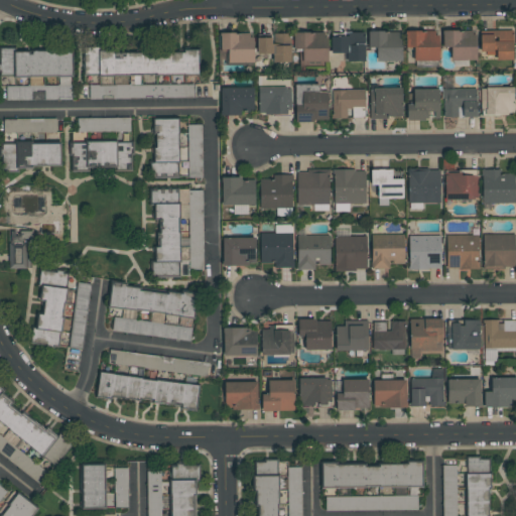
[(439,60),(438,28),(406,29),(406,48),(413,48),(414,60),(439,60)]
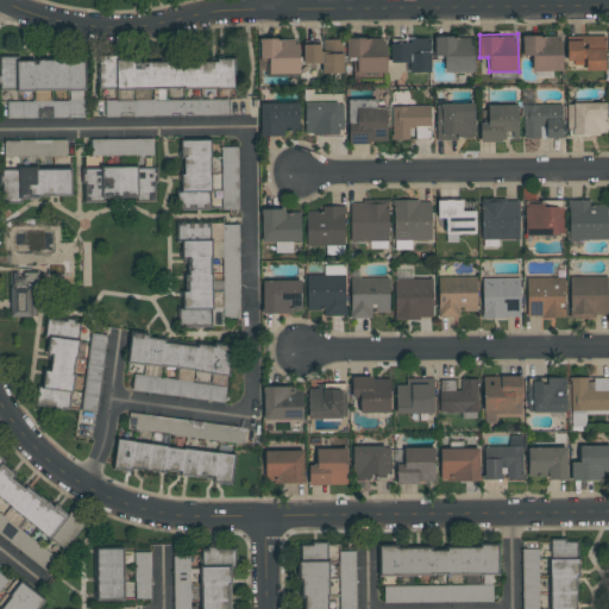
[(562,41),(544,41),(544,33),(522,33),(522,56),(531,56),(532,71),(563,70),(562,41)]
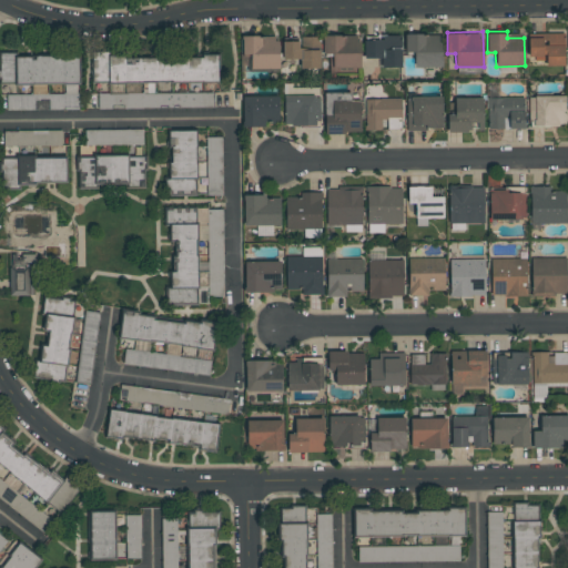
[(415,68),(442,67),(442,36),(425,37),(425,32),(405,32),(406,53),(415,53),(415,68)]
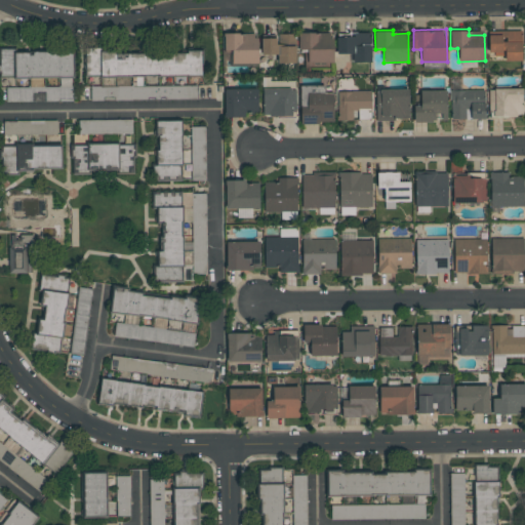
[(522,62),(521,30),(488,31),(488,53),(503,53),(503,62),(522,62)]
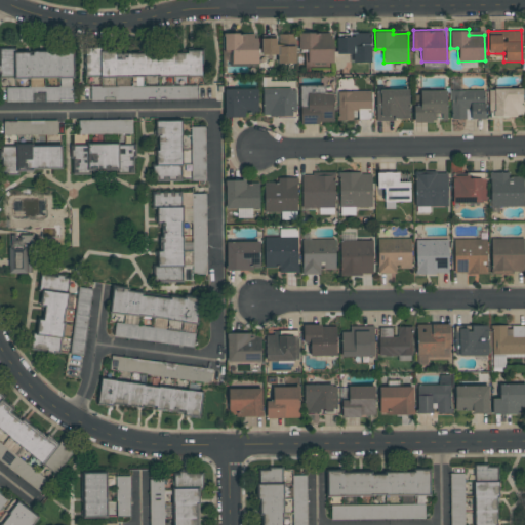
[(332,64),(333,32),(299,31),(298,50),(307,50),(307,63),(332,64)]
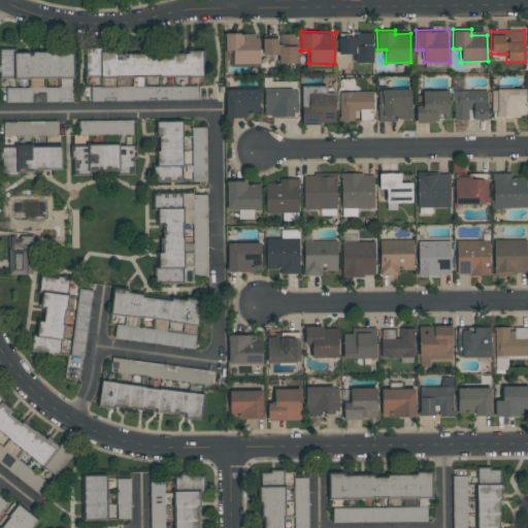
[(339,54),(355,55),(355,62),(372,63),(373,32),(339,31),(339,54)]
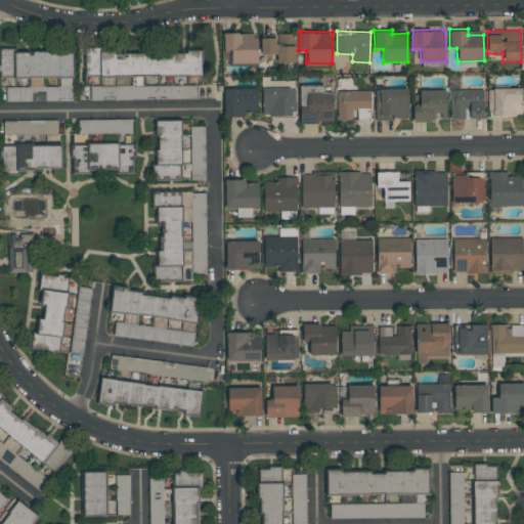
[(257,64),(256,32),(222,32),(223,64),(257,64)]
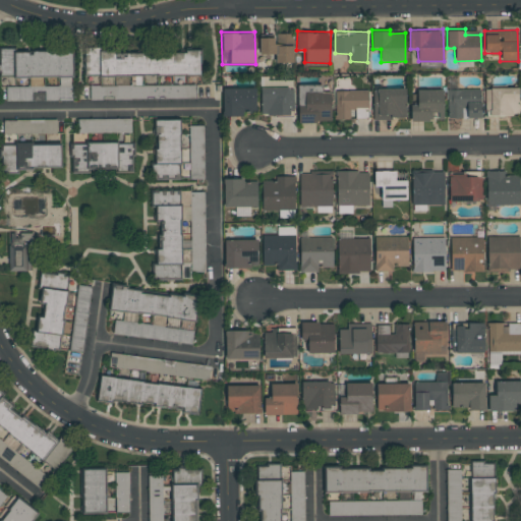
[(258,37),(259,55),(275,55),(276,63),(293,63),(292,34),(275,34),(275,37),(258,37)]
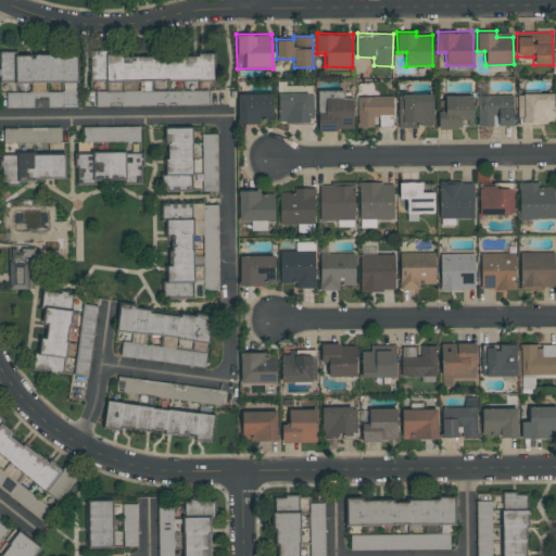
[(77,55),(30,57),(30,52),(0,52),(0,81),(77,81),(77,55)]
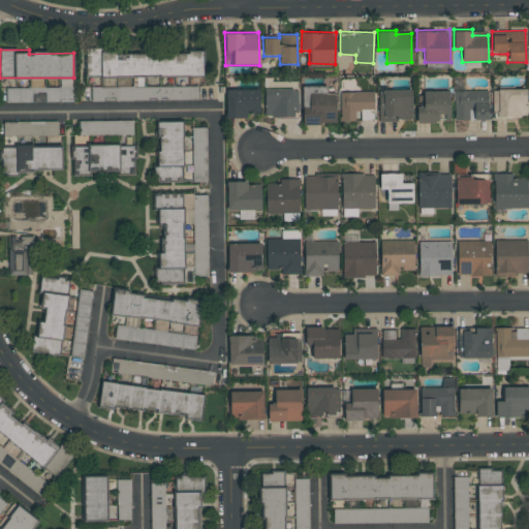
[(204,76),(204,52),(85,53),(86,76),(204,76)]
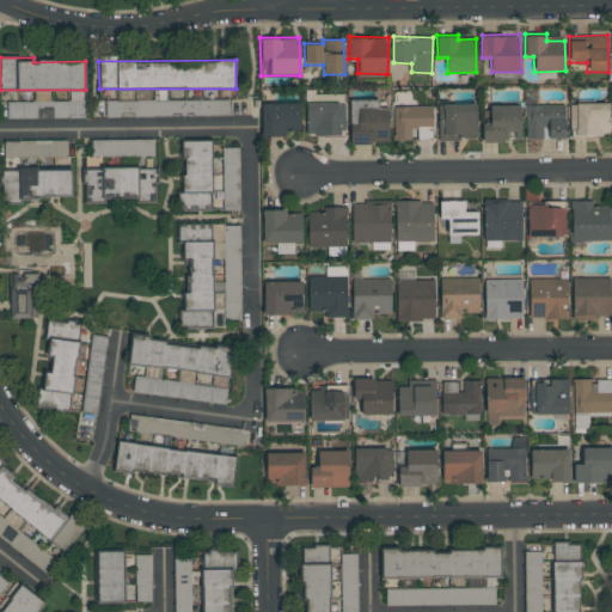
[(85,118),(85,91),(69,91),(69,101),(50,101),(50,91),(36,91),(36,102),(7,102),(7,118),(85,118)]
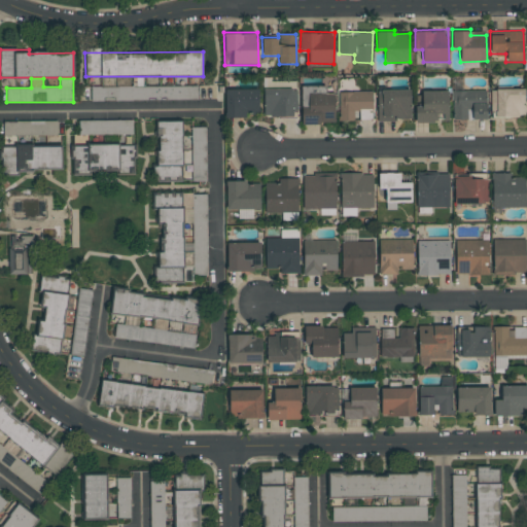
[(198,101),(198,86),(91,86),(91,101),(198,101)]
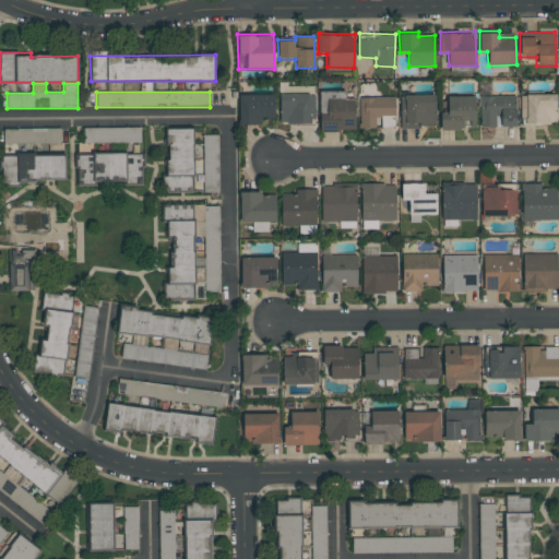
[(355,131),(355,99),(346,99),(345,92),(319,92),(320,131),(355,131)]
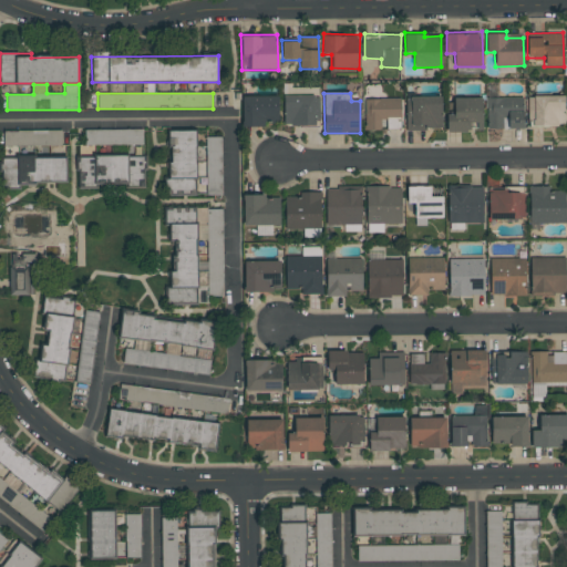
[(243,127),(265,126),(265,123),(279,123),(278,94),(241,95),(243,127)]
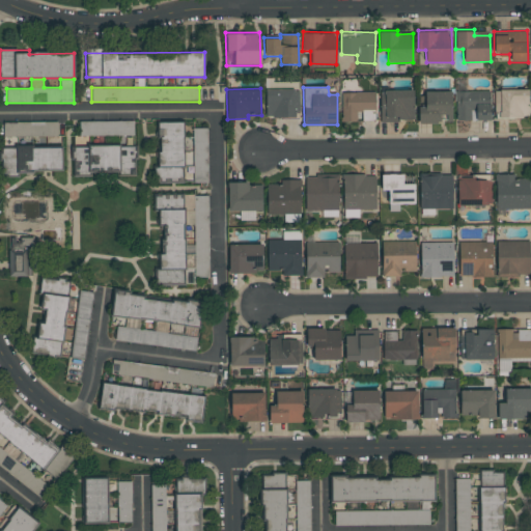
[(528,118),(528,88),(495,89),(495,118),(528,118)]
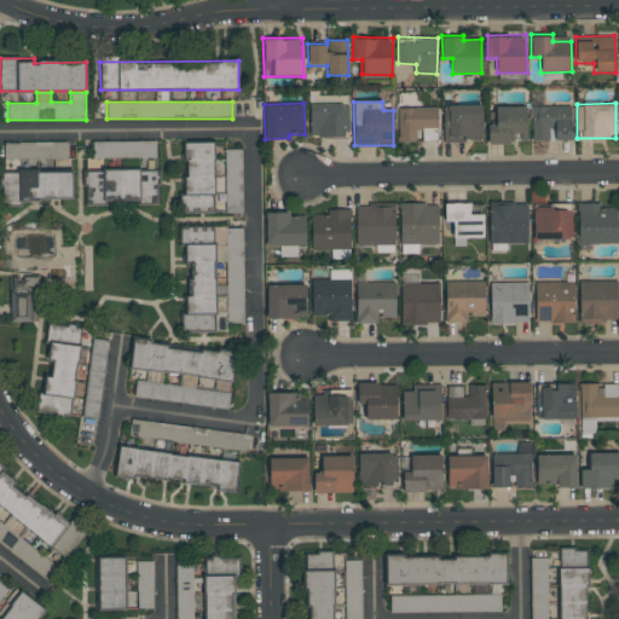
[(481,104),(444,104),(444,142),(482,142),(481,104)]
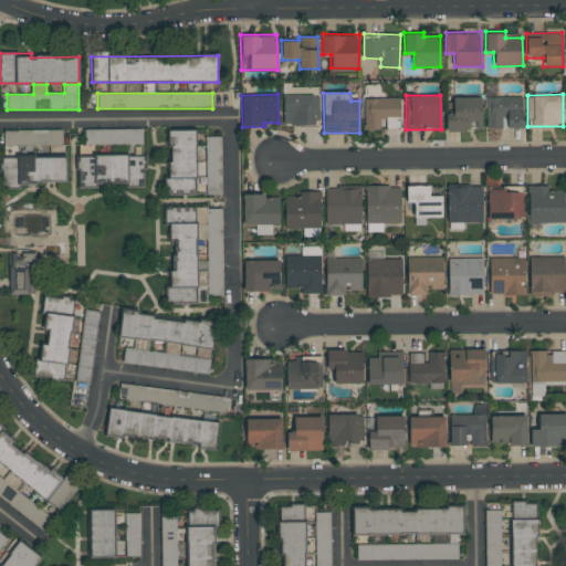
[(481,130),(482,96),(453,95),(452,114),(447,114),(446,130),(481,130)]
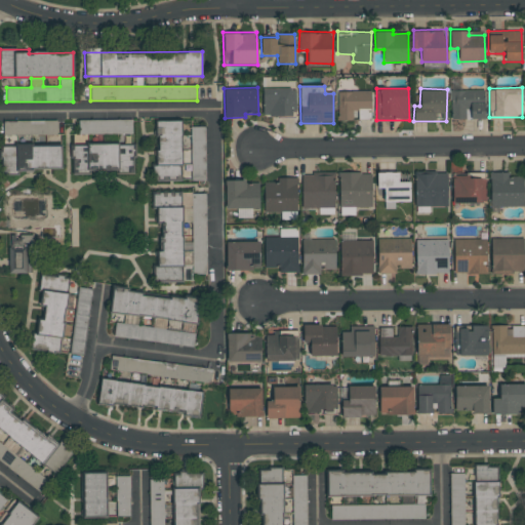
[(484,89),(451,90),(452,120),(484,119),(484,89)]
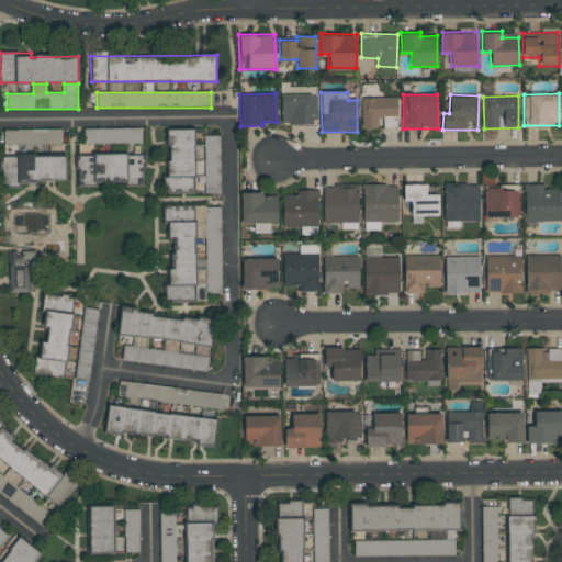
[(397,97),(362,97),(362,130),(379,130),(379,117),(396,119),(397,97)]
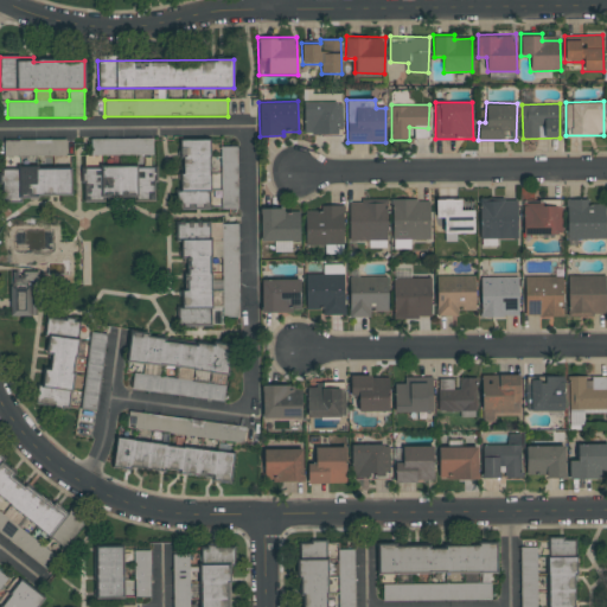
[(4,157),(65,155),(65,138),(4,139),(4,157)]
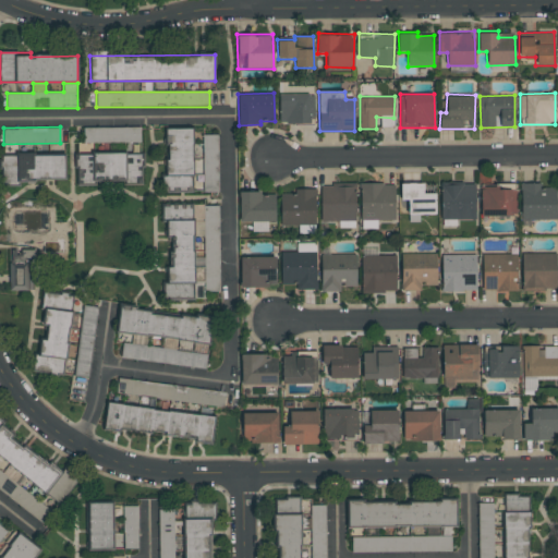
[(141,126),(84,128),(84,143),(141,142),(141,126)]
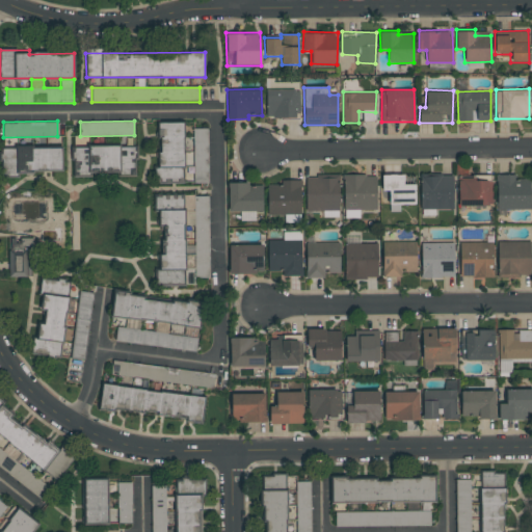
[(183,123),(158,123),(158,167),(156,167),(156,183),(184,182),(183,123)]
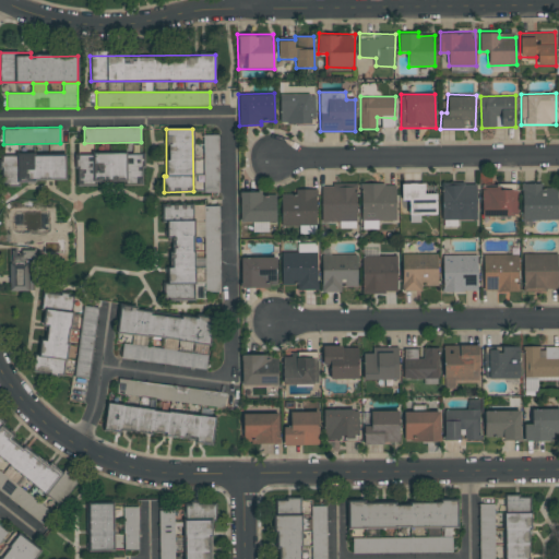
[(204,192),(219,191),(217,135),(202,135),(204,192)]
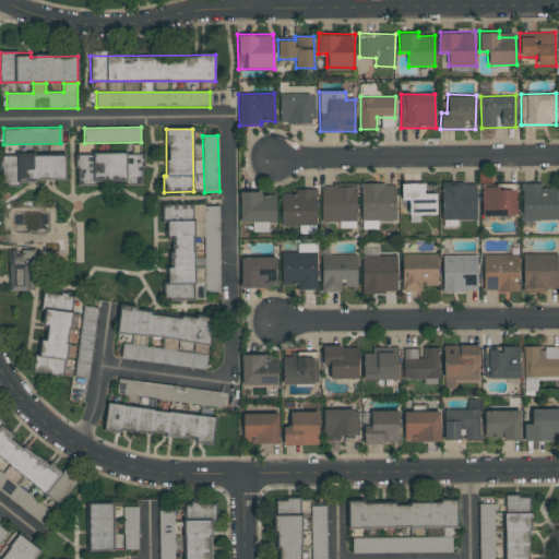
[(75,181),(142,185),(143,155),(78,152),(75,181)]
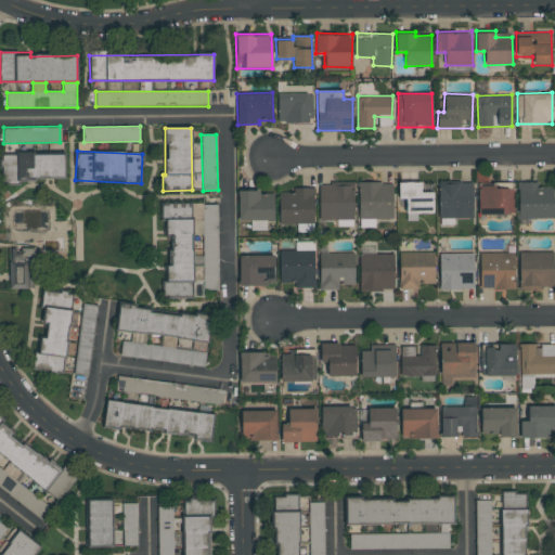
[(64,178),(64,152),(17,153),(18,179),(64,178)]
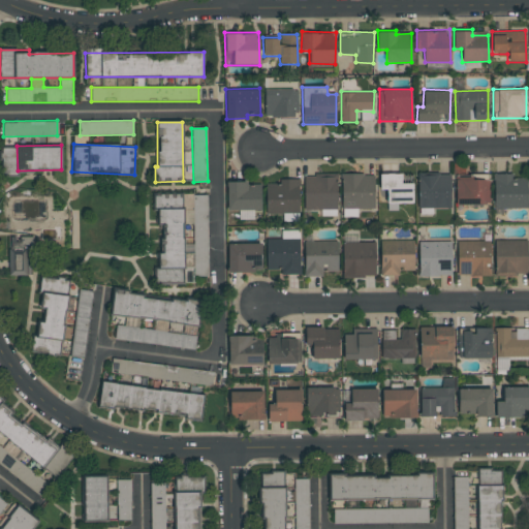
[(380,189),(387,189),(386,203),(412,203),(413,184),(400,184),(400,172),(380,172),(380,189)]
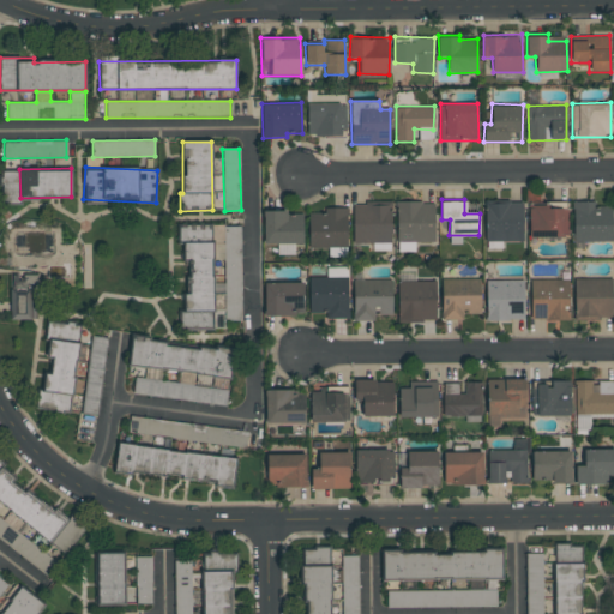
[(434,242),(435,202),(397,200),(396,252),(415,252),(415,242),(434,242)]
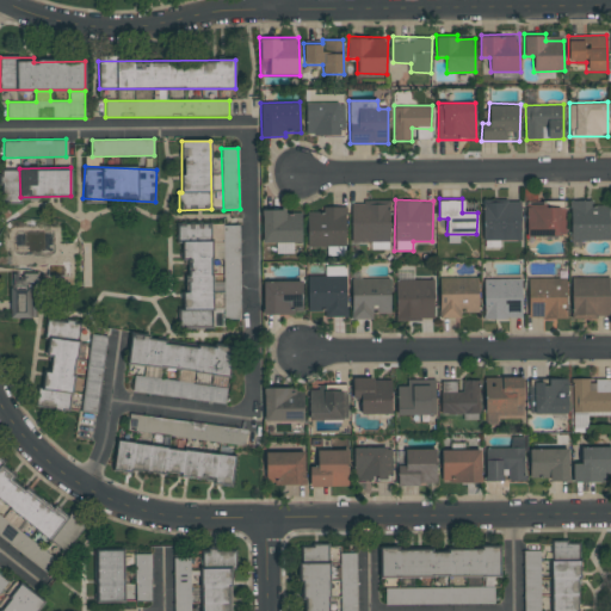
[(572,241),(609,240),(609,207),(592,207),(592,199),(571,199),(572,241)]
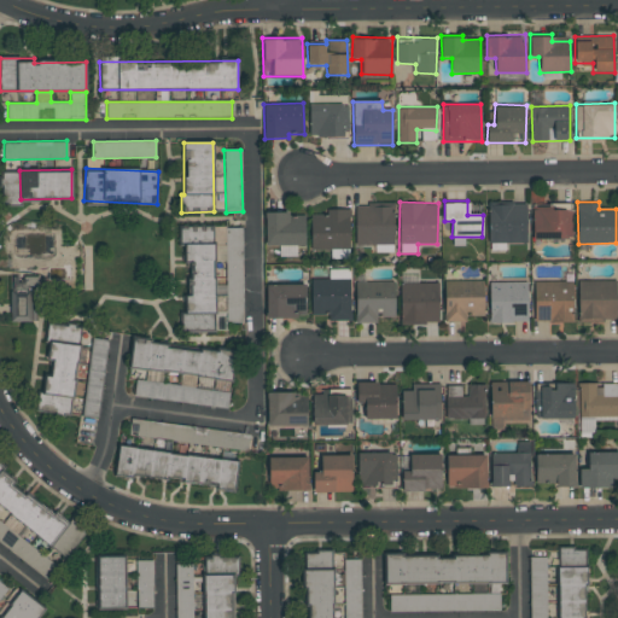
[(394,250),(394,203),(356,203),(355,250),(394,250)]
